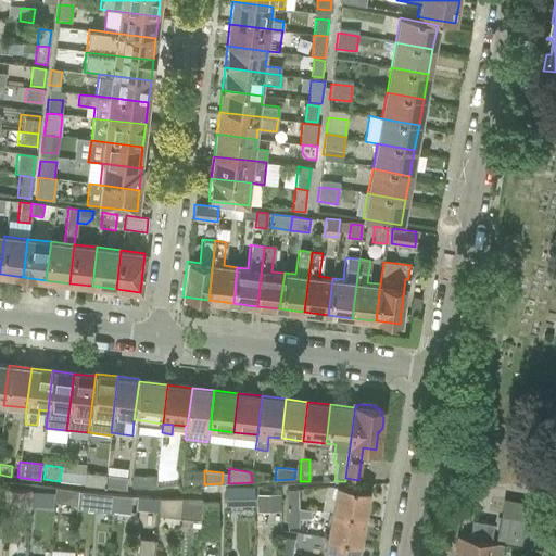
[(254,470),(251,472),(252,482),(268,481),(268,472),(254,470)]
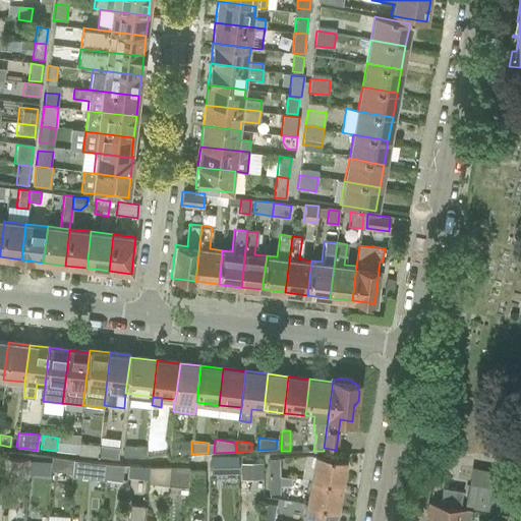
[(57,442),(56,451),(77,454),(78,444),(57,442)]
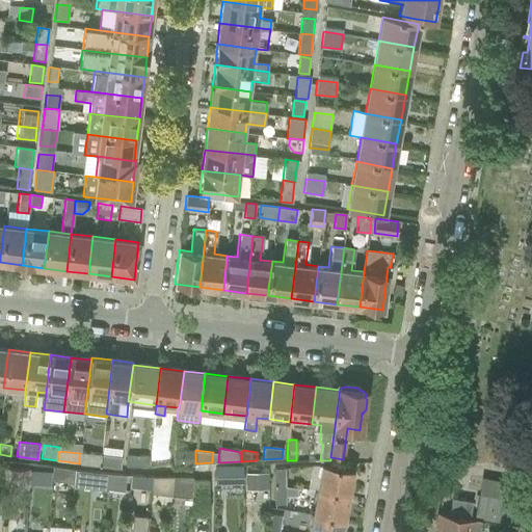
[(80,453),(79,463),(100,466),(101,454),(81,452),(80,453)]
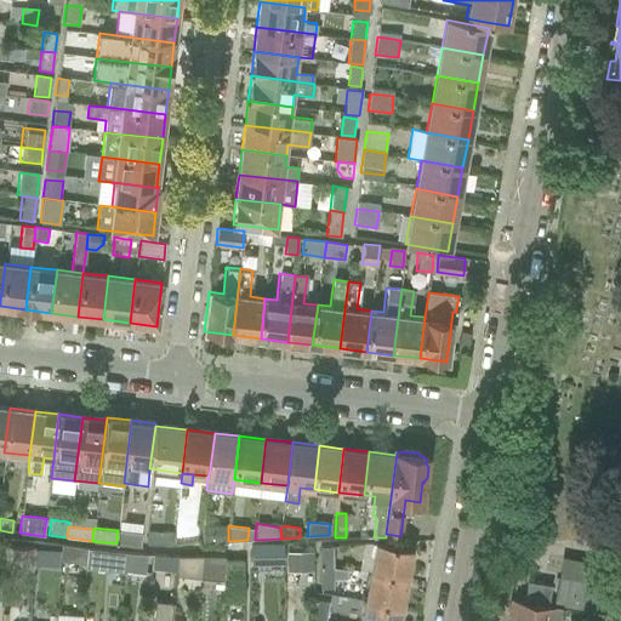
[(118,530),(117,543),(140,547),(141,534),(118,530)]
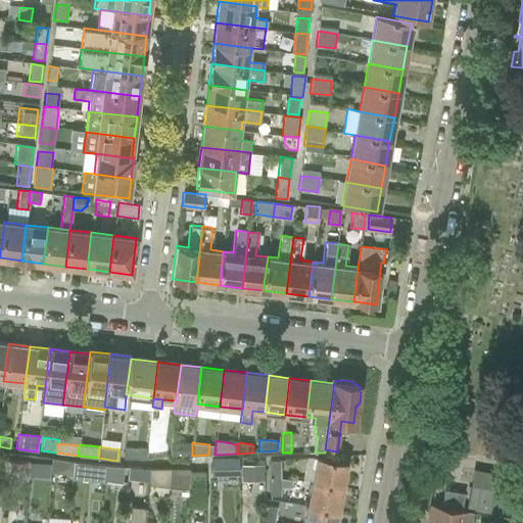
[(124,447),(123,460),(145,461),(145,460),(146,448),(124,447)]
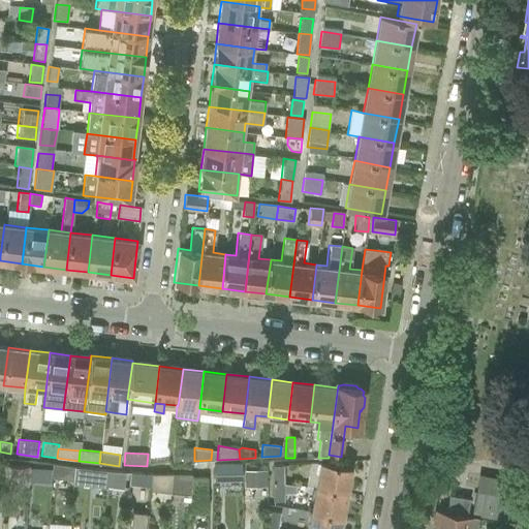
[(173,455),(173,464),(184,464),(183,454),(173,455)]
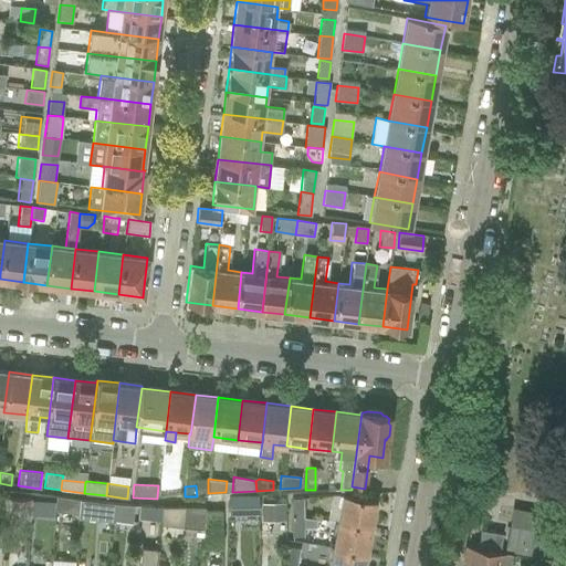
[(258,495),(239,495),(240,515),(258,515),(259,515),(258,495)]
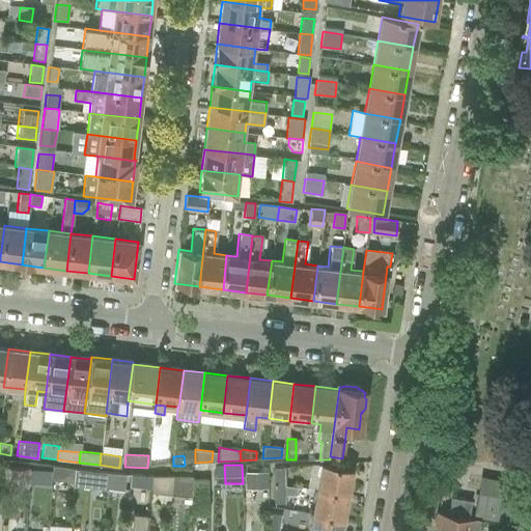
[(322,465),(317,488),(348,495),(353,470),(322,465)]
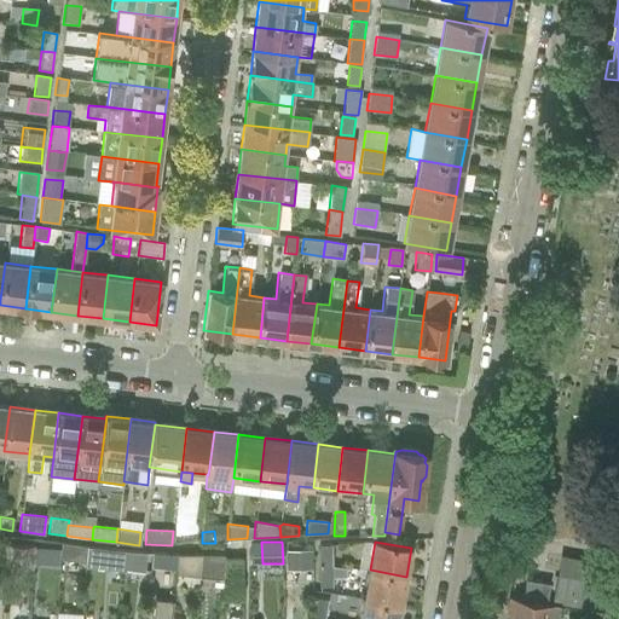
[(4,543),(1,565),(32,568),(34,547),(4,543)]
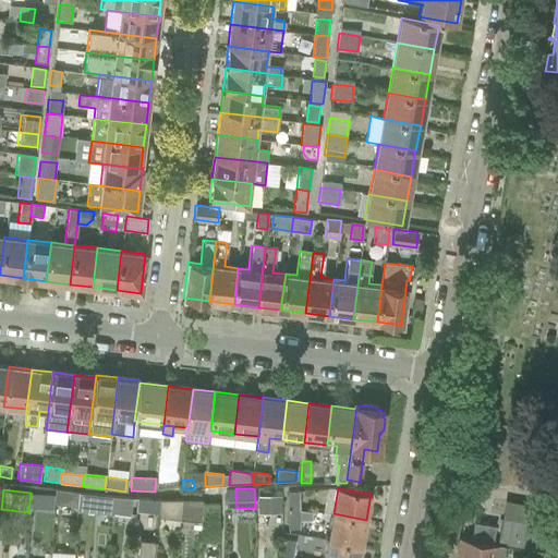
[(55,490),(53,504),(77,506),(79,493),(55,490)]
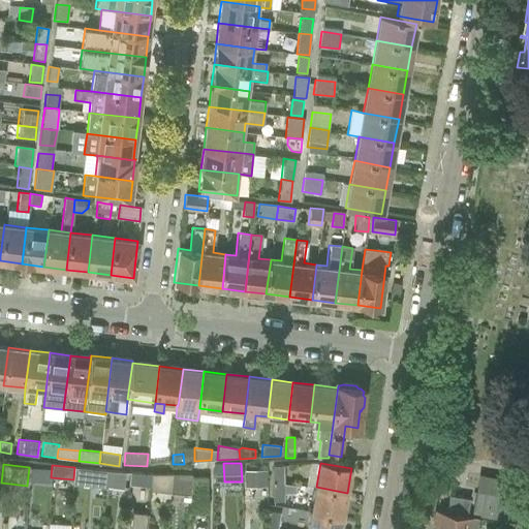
[(283,465),(272,466),(272,484),(283,484),(283,465)]
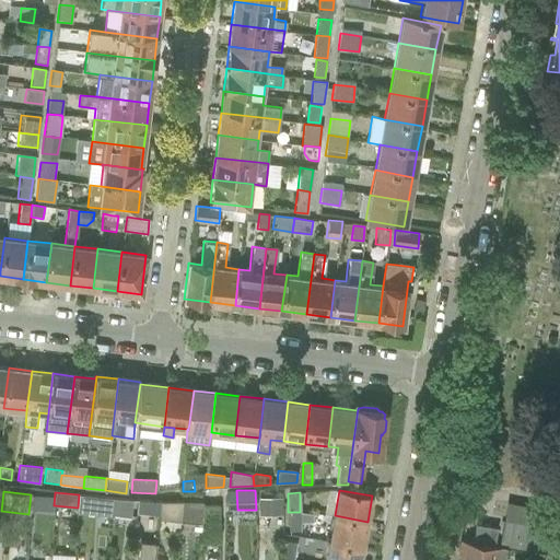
[(78,508),(77,513),(112,516),(112,515),(114,498),(79,493),(79,494),(78,508)]
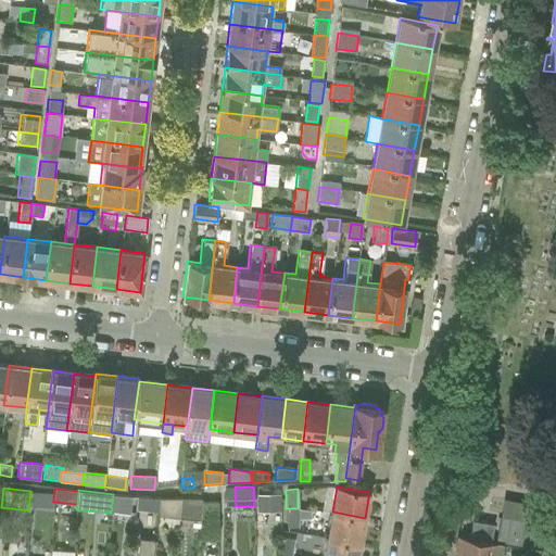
[(42,493),(41,507),(52,508),(53,493),(42,493)]
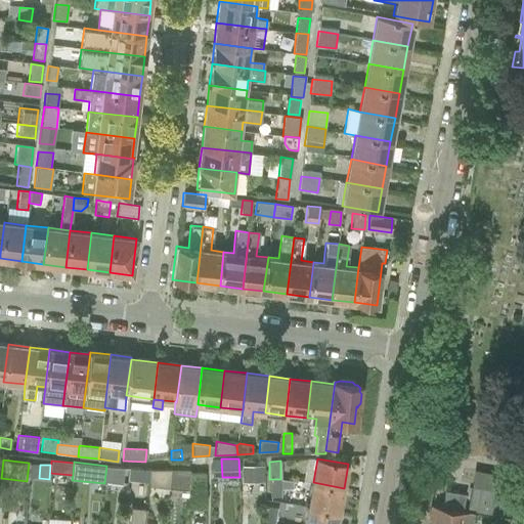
[(106,466),(104,482),(122,483),(123,468),(106,466)]
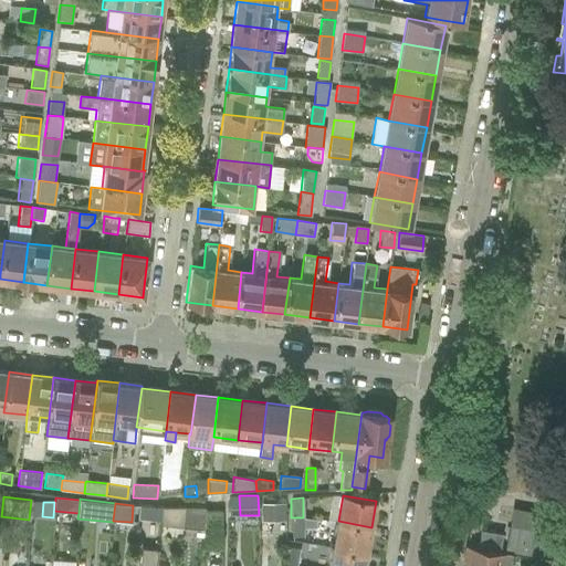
[(284,503),(261,504),(262,522),(285,521),(284,503)]
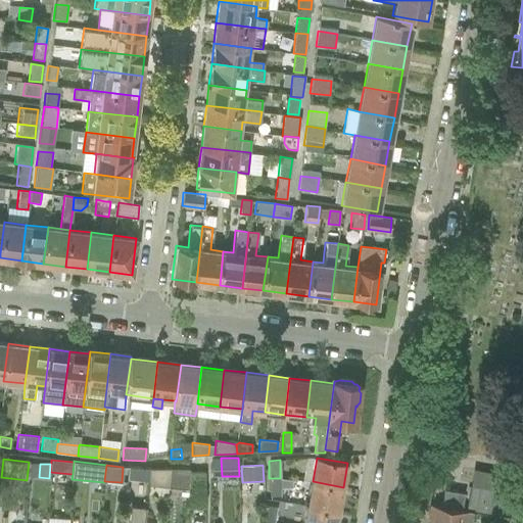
[(141,468),(140,478),(148,479),(149,469),(141,468)]
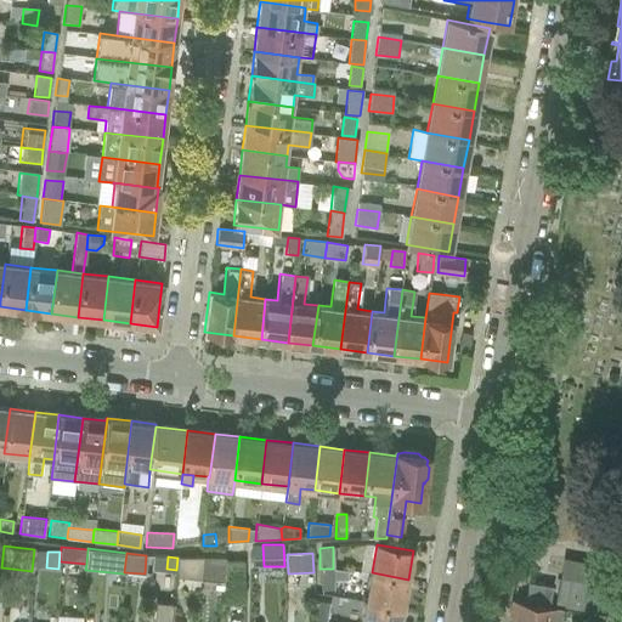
[(176,570),(175,577),(201,580),(203,558),(177,558),(176,570)]
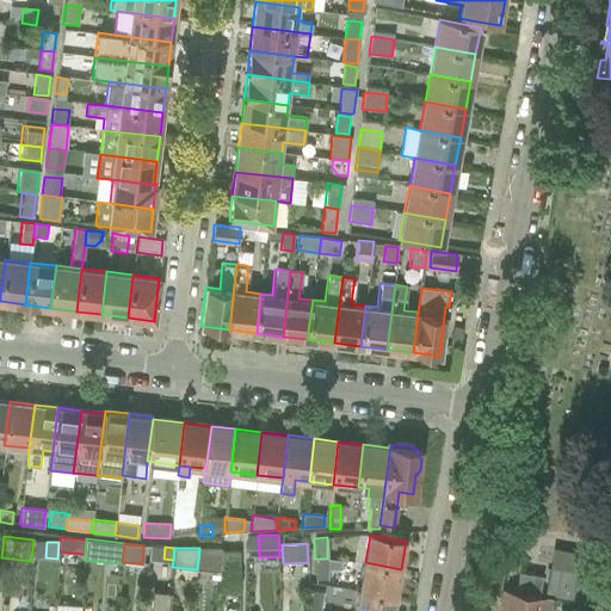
[(199,548),(197,569),(220,572),(221,553),(221,548),(199,548)]
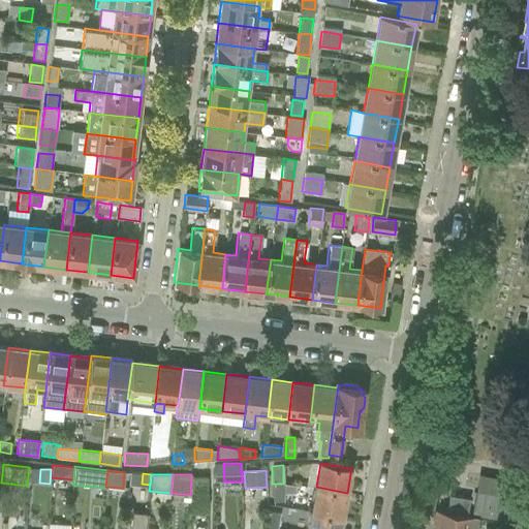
[(519,525),(528,526),(528,484),(479,474),(471,517),(477,518),(480,519),(501,522),(519,525)]
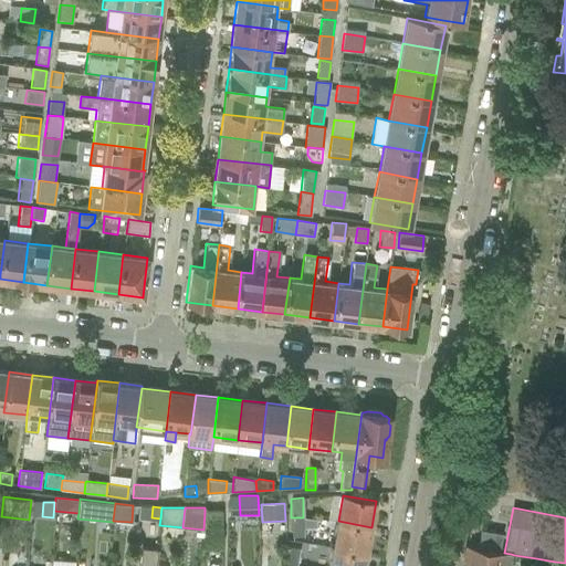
[(205,512),(203,530),(203,552),(223,552),(223,512),(205,512)]
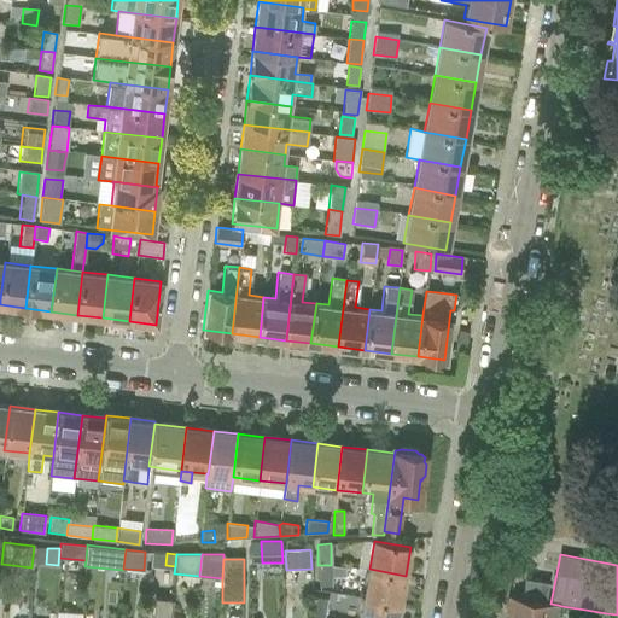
[(331,565),(318,565),(318,586),(331,586),(331,565)]
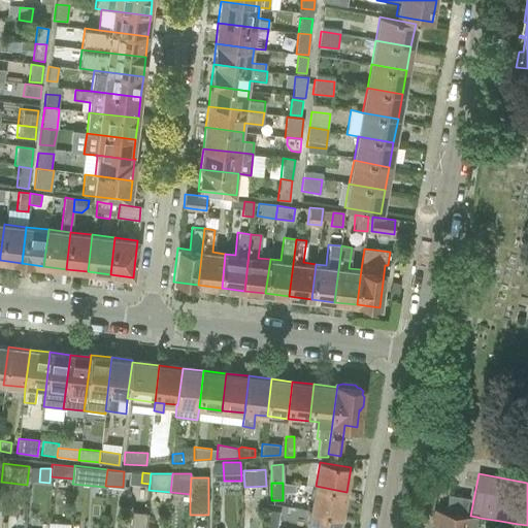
[(316,486),(310,512),(341,518),(347,492),(316,486)]
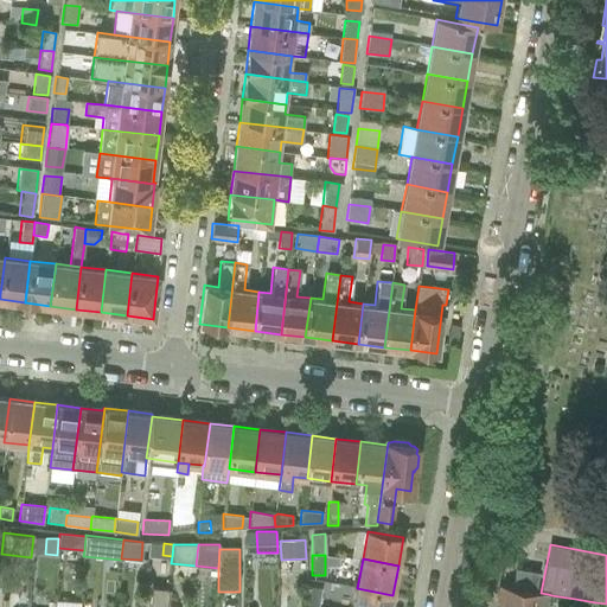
[(500,586),(496,606),(544,606),(548,594),(541,593),(535,592),(538,573),(516,569),(512,588),(500,586)]
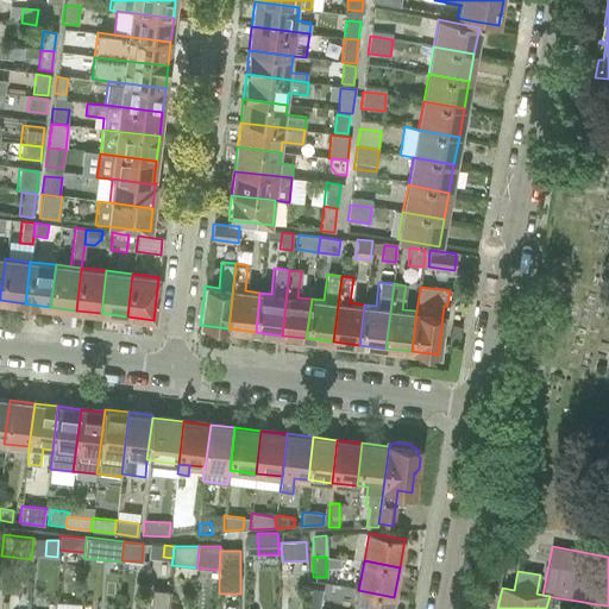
[(319,608),(322,590),(307,588),(308,608),(319,608)]
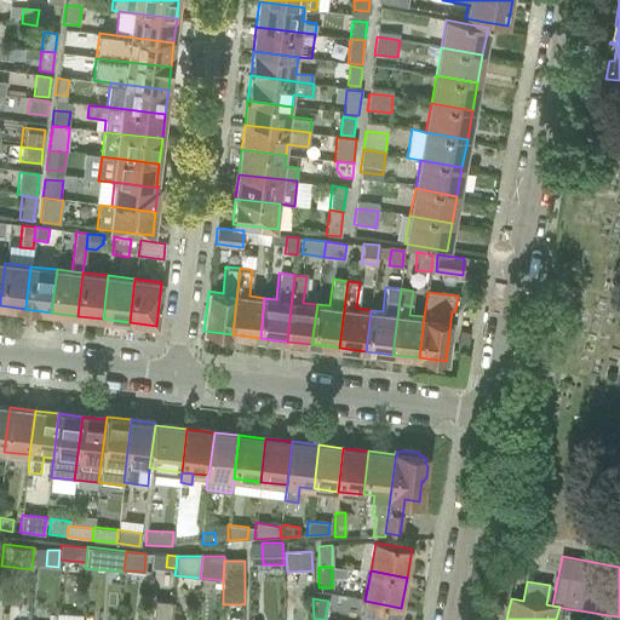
[(171,619),(173,603),(154,601),(151,619),(171,619)]
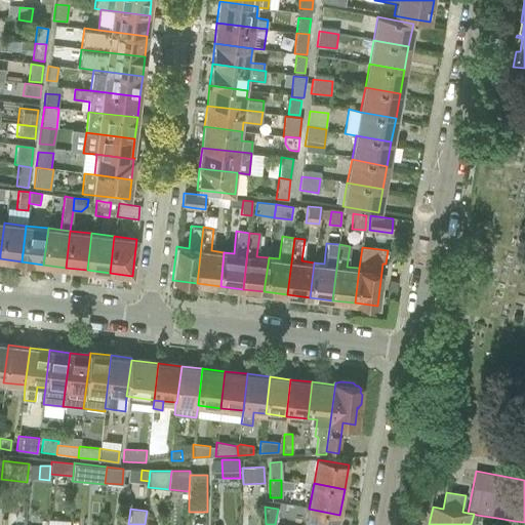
[(306,524),(337,524),(339,515),(309,509),(307,520),(306,524)]
